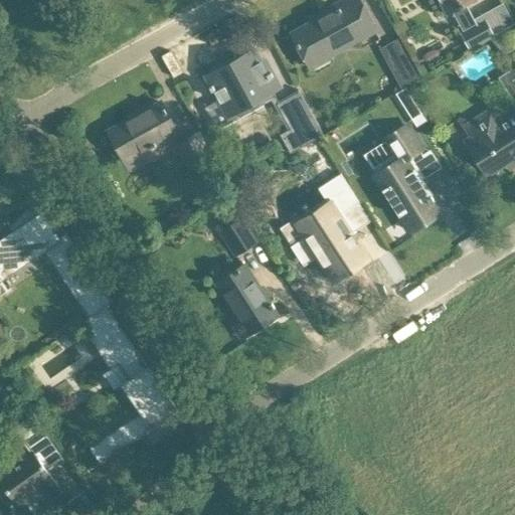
[(295,43),(299,50),(300,51),(302,50),(307,60),(326,50),(328,54),(356,38),(355,36),(373,27),(358,0),(345,0),(309,20),(311,23),(293,33),(297,42),(295,43)]
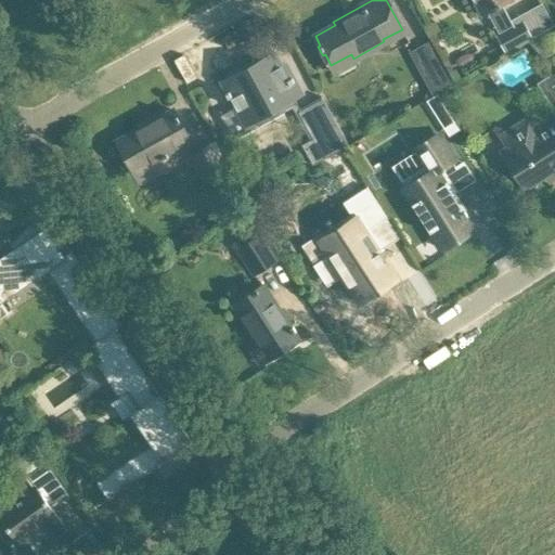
[(473,0),(482,16),(488,13),(502,5),(512,0),(473,0)]
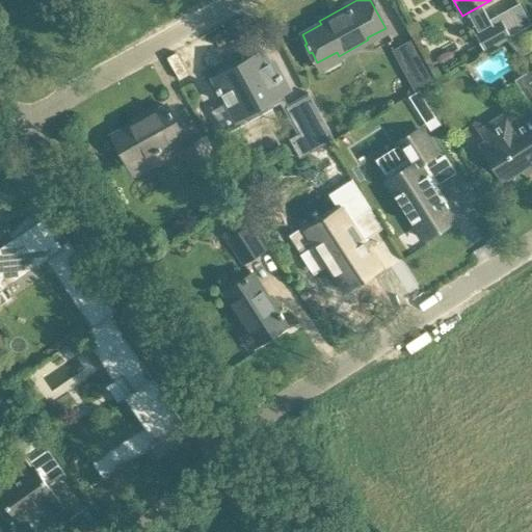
[(502,41),(491,23),(481,5),(468,12),(477,31),(473,33),(483,51),(502,41)]
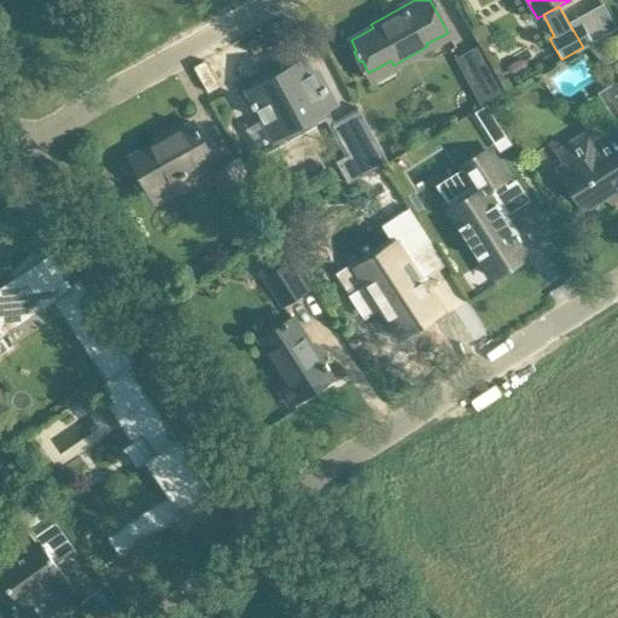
[(479,42),(455,56),(483,105),(507,93),(479,42)]
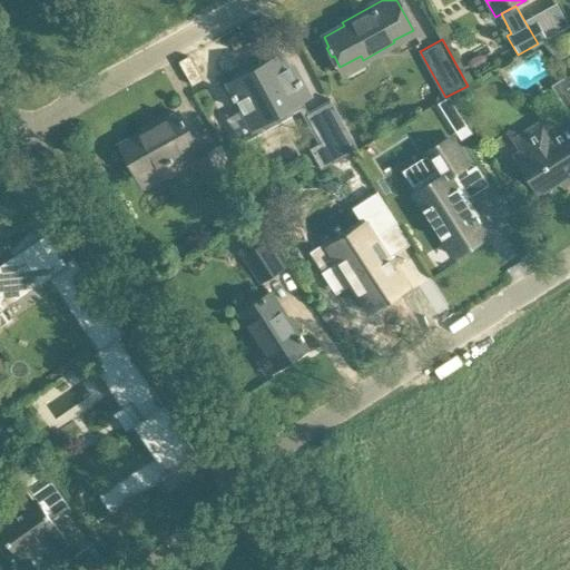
[(232,95),(234,99),(236,98),(252,126),(308,95),(300,79),(295,81),(282,56),(229,85),(234,94),(232,95)]
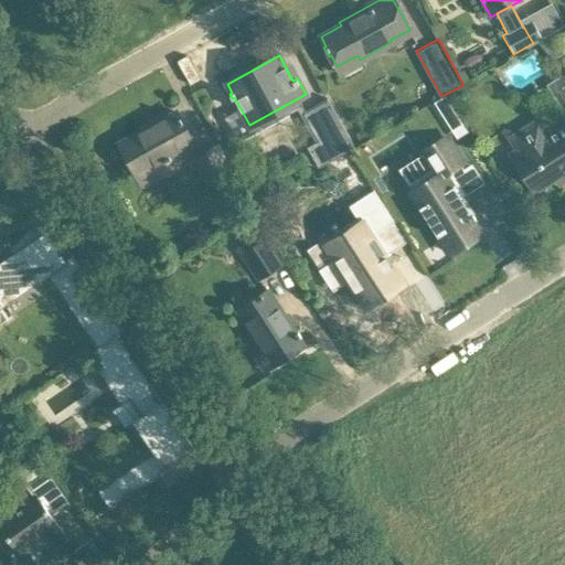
[(564,81),(561,74),(553,81),(546,85),(564,113),(564,81)]
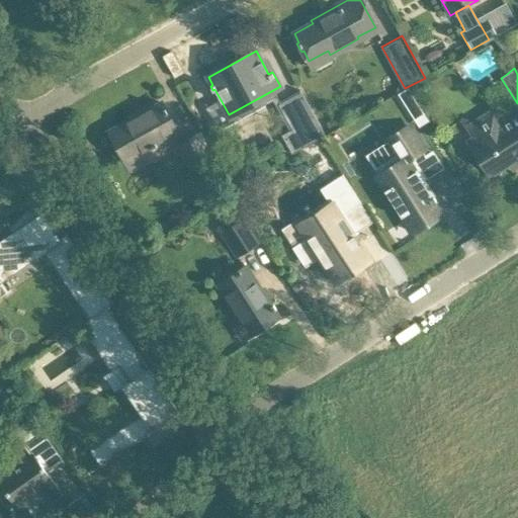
[(408,87),(398,93),(408,109),(418,103),(409,88),(408,87)]
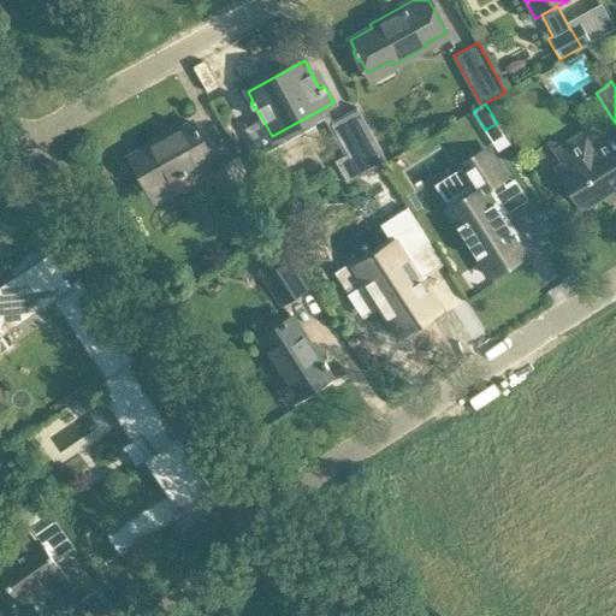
[(357,111),(330,125),(347,155),(335,163),(347,184),(386,161),(357,111)]
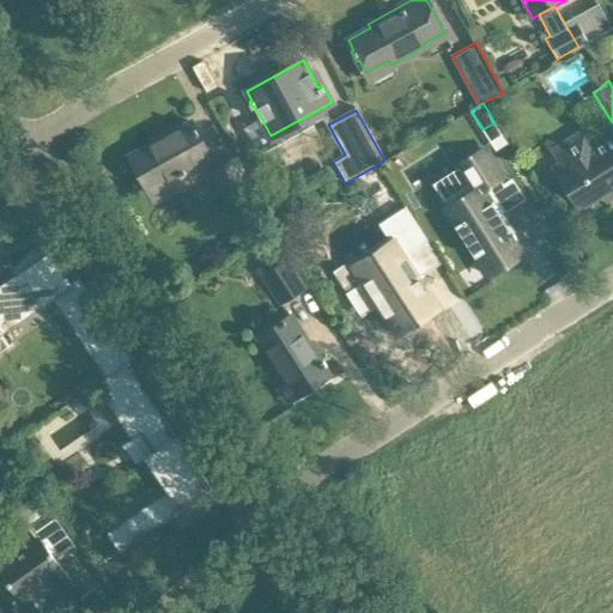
[(192,121),(128,156),(147,190),(167,180),(211,156),(192,121)]
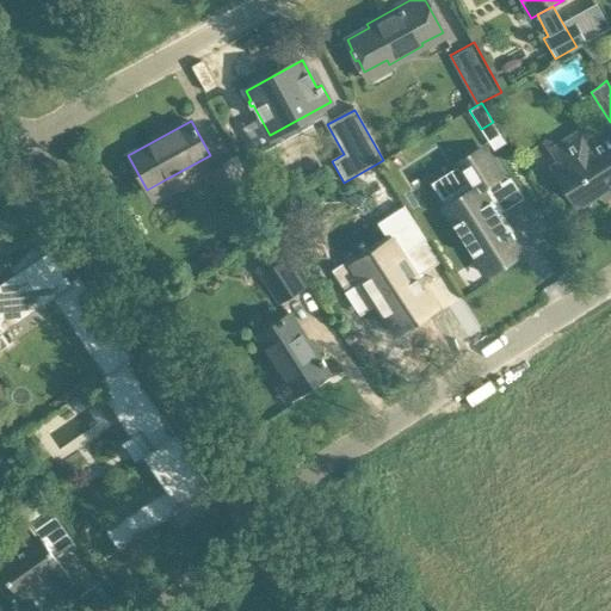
[(554,172),(563,186),(576,207),(608,186),(610,190),(610,131),(610,129),(590,142),(582,130),(560,144),(571,161),(554,172)]
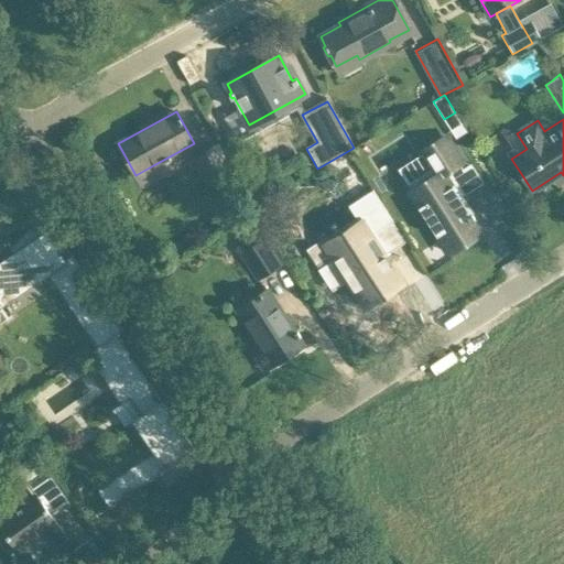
[(431,174),(404,192),(415,207),(419,205),(437,235),(434,237),(447,258),(485,232),(475,217),(474,218),(472,214),(473,214),(472,213),(468,215),(449,186),(453,183),(447,174),(466,162),(446,132),(416,152),(431,174)]
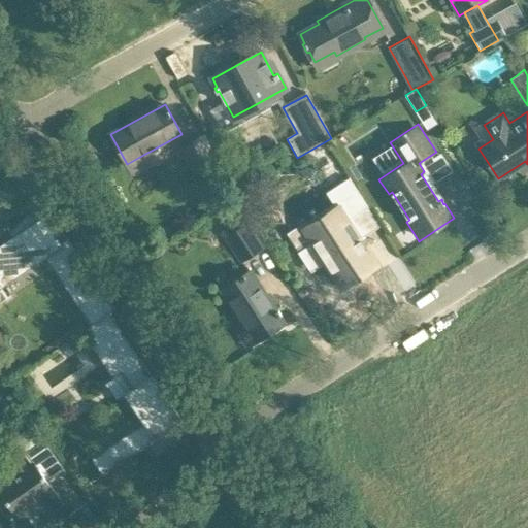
[(179,147),(193,174),(219,161),(205,135),(179,147)]
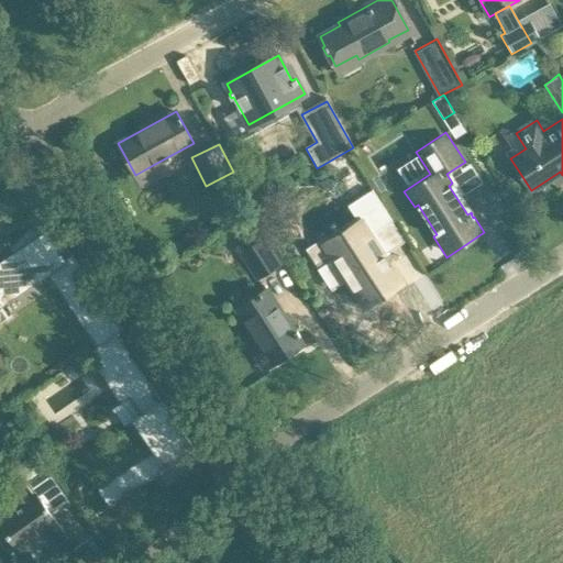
[(334,258),(319,269),(332,289),(348,279),(364,305),(399,283),(382,256),(387,253),(374,233),(393,221),(373,189),(348,206),(359,223),(326,244),(334,258)]
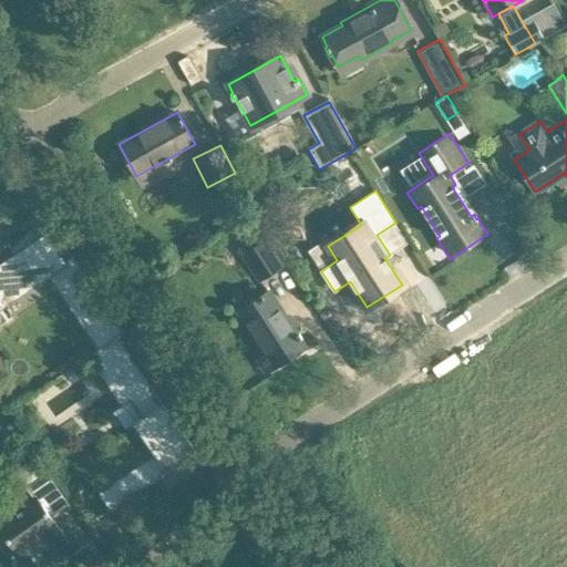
[(0,322),(8,318),(1,308),(3,307),(1,305),(50,271),(101,348),(117,336),(124,331),(64,244),(63,244),(65,248),(60,253),(45,232),(43,233),(38,225),(40,223),(39,222),(8,250),(14,259),(3,267),(1,263),(0,263),(0,322)]
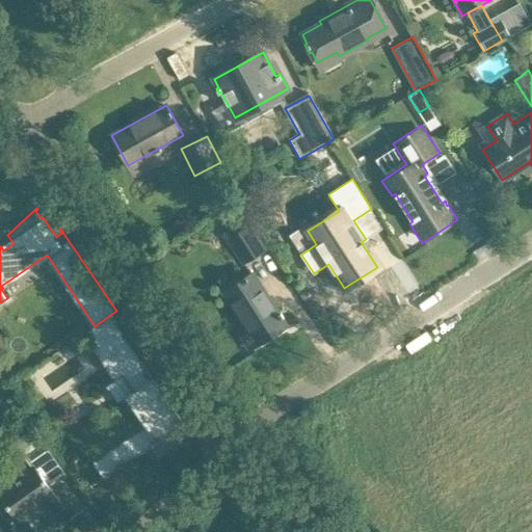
[(243,262),(264,248),(249,225),(228,239),(243,262)]
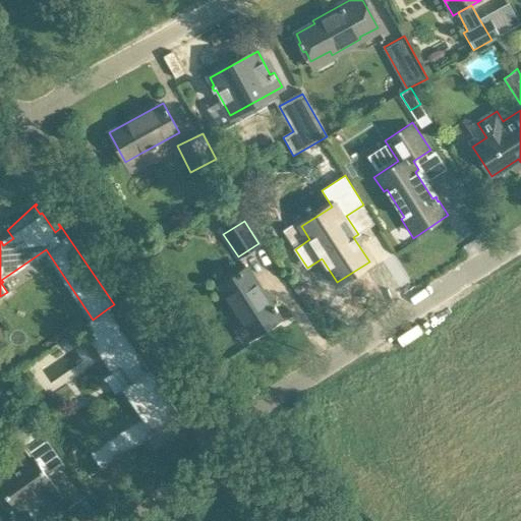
[(246,268),(219,286),(252,337),(280,320),(275,312),(277,310),(275,306),(273,308),(246,268)]
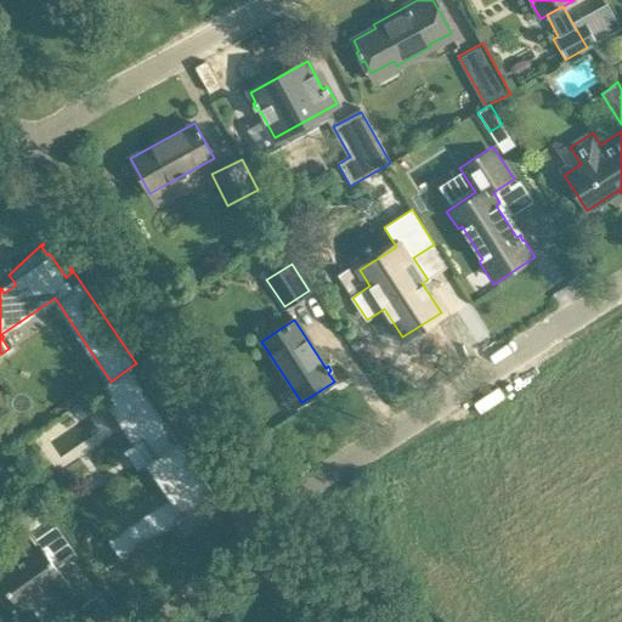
[(111,382),(97,390),(134,444),(136,441),(143,436),(158,458),(148,464),(171,498),(114,537),(113,538),(125,557),(214,496),(148,397),(129,368),(111,382)]
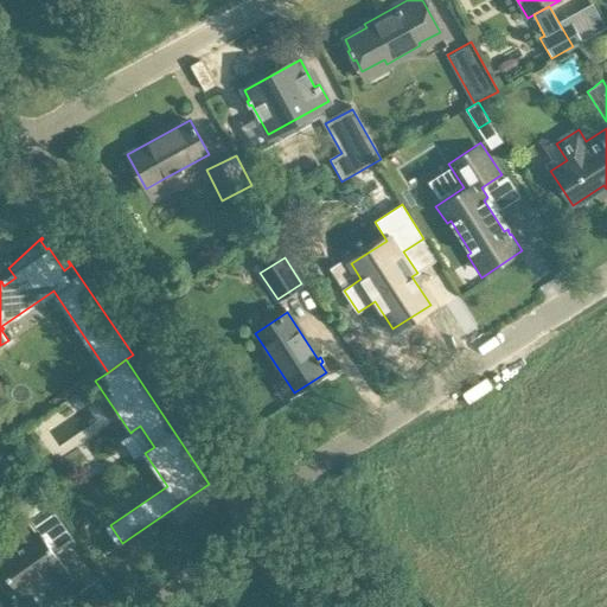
[(21,497),(14,502),(37,534),(39,531),(40,532),(59,519),(37,486),(21,497)]
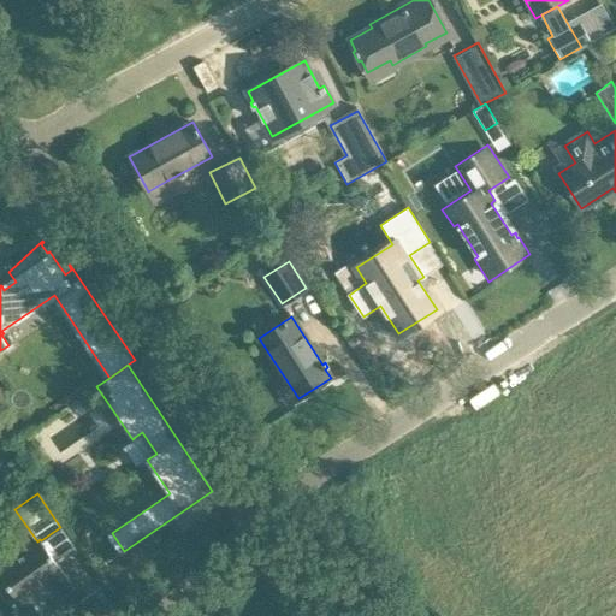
[(0,567),(0,576),(4,582),(18,602),(48,580),(61,598),(75,588),(61,569),(41,540),(40,539),(37,542),(31,546),(25,538),(21,537),(7,546),(7,550),(13,558),(0,567)]
